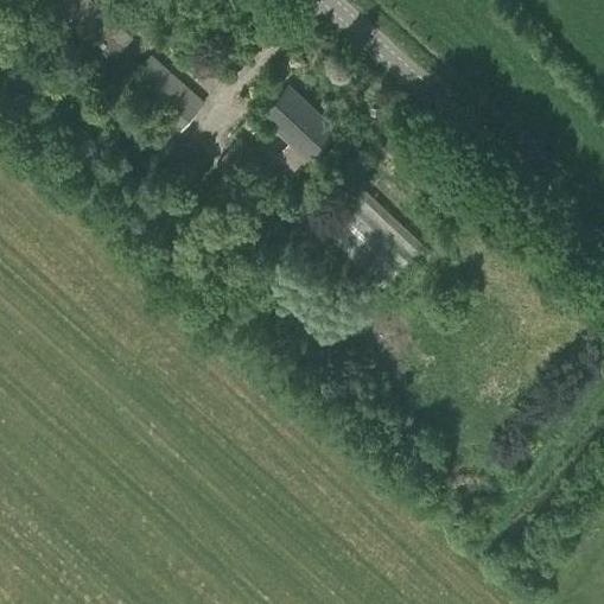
[(105,74),(135,39),(91,0),(39,0),(32,10),(105,74)]
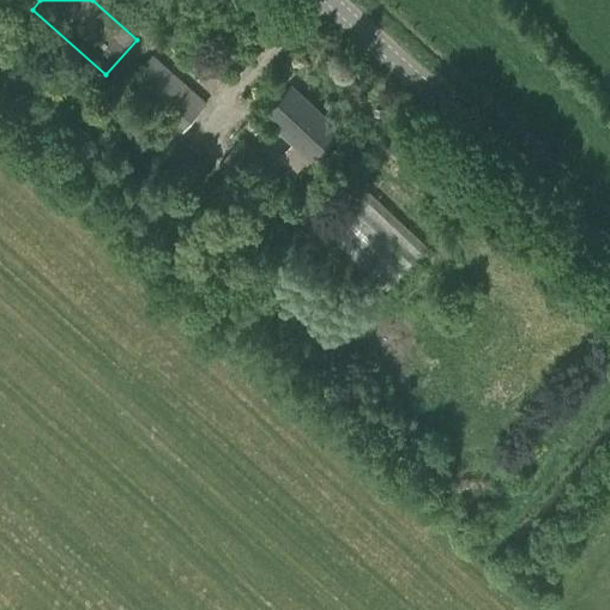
[(158,181),(162,176),(152,168),(210,106),(156,56),(124,92),(156,122),(127,153),(158,181)]
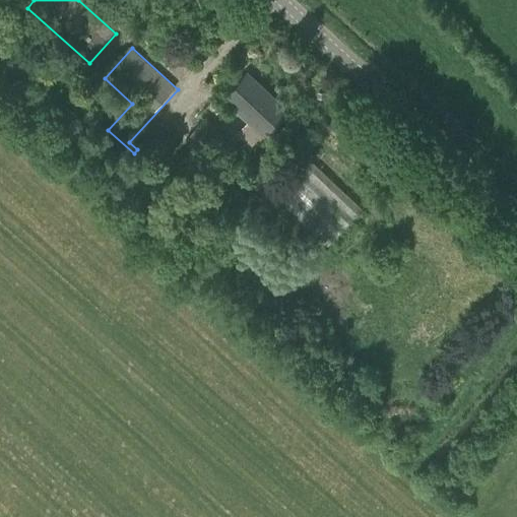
[(265,135),(287,111),(248,75),(227,100),(265,135)]
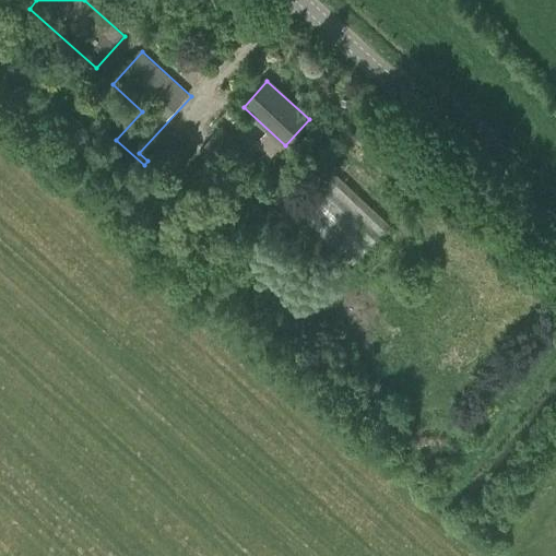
[(253,182),(236,166),(249,152),(224,129),(202,153),(226,175),(227,174),(246,190),(253,182)]
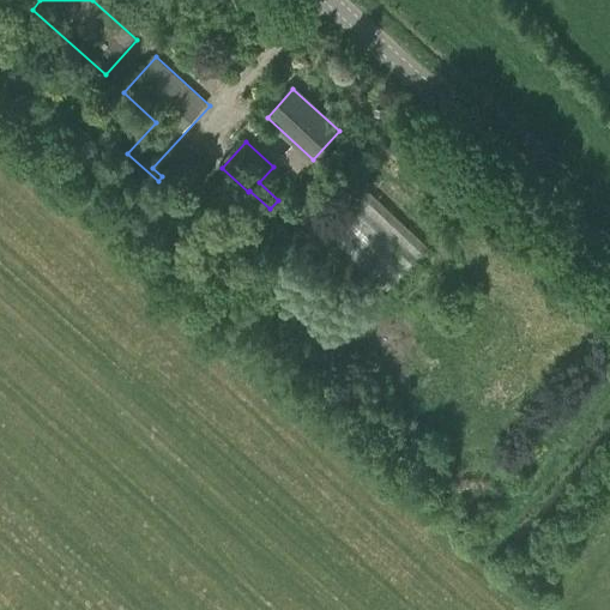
[(388,293),(429,249),(366,188),(325,233),(388,293)]
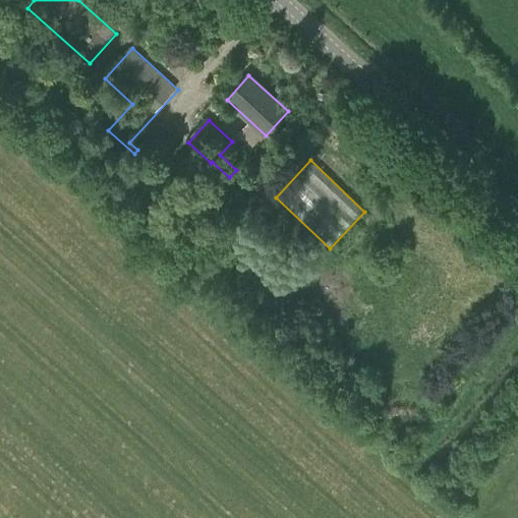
All buildings are outlined.
